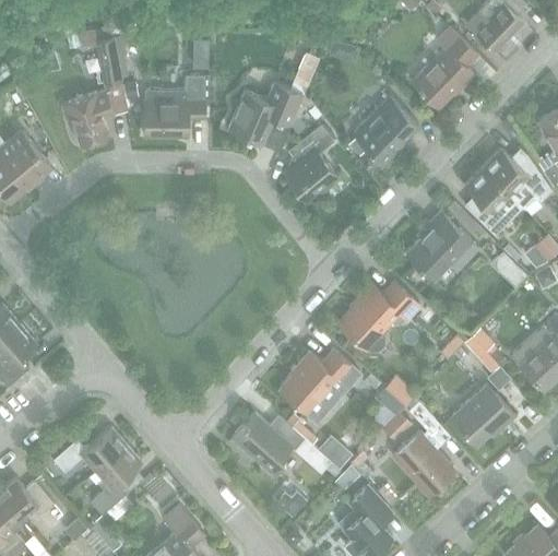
[(420,0),(399,0),(410,11),(420,0)]
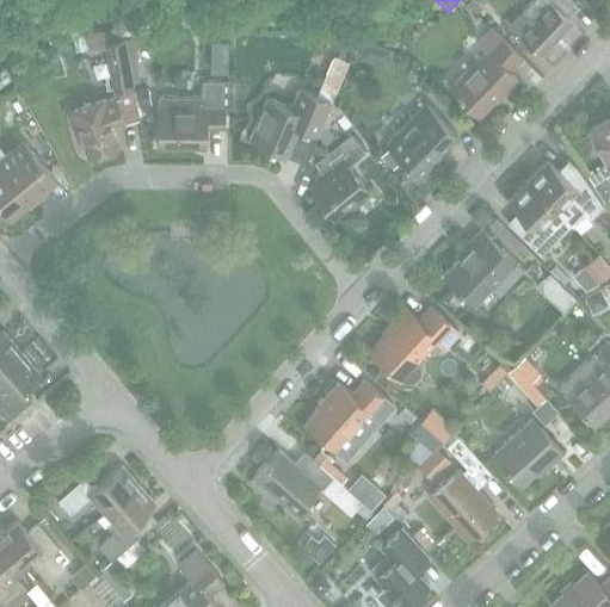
[(541,57),(572,25),(565,18),(577,6),(571,0),(535,0),(524,11),(533,19),(518,35),(541,57)]
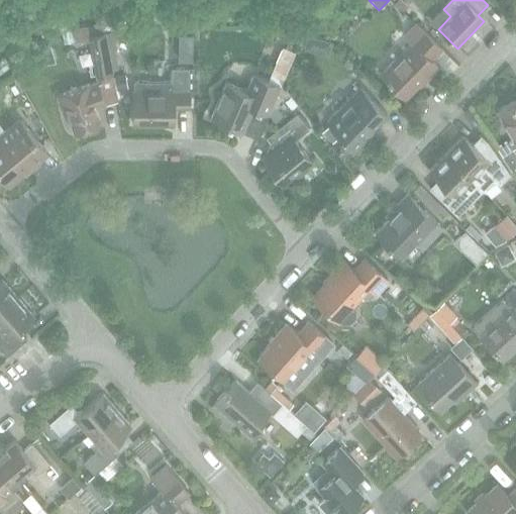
[(382,76),(405,99),(424,79),(426,80),(437,68),(430,61),(441,49),(416,25),(405,37),(412,44),(382,76)]
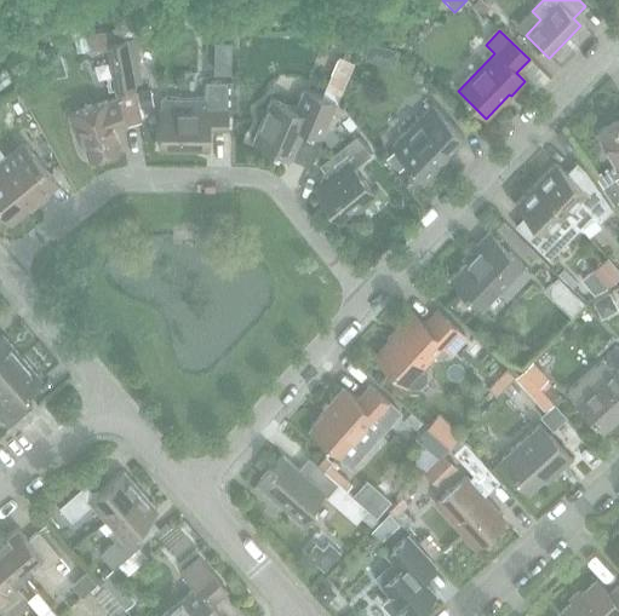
[(118,99),(116,99),(125,122),(127,127),(142,124),(126,41),(107,45),(118,99)]
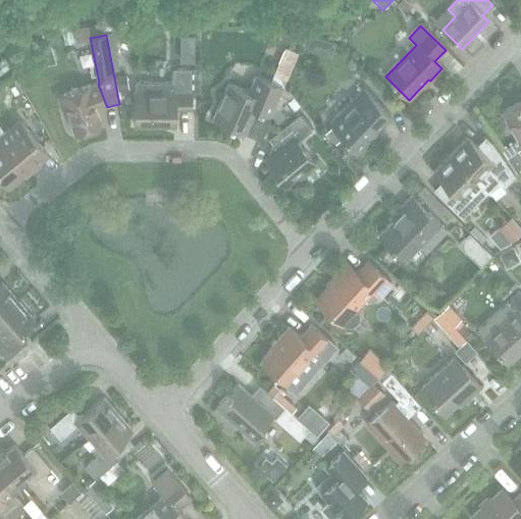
[(51,47),(41,50),(46,68),(56,64),(51,47)]
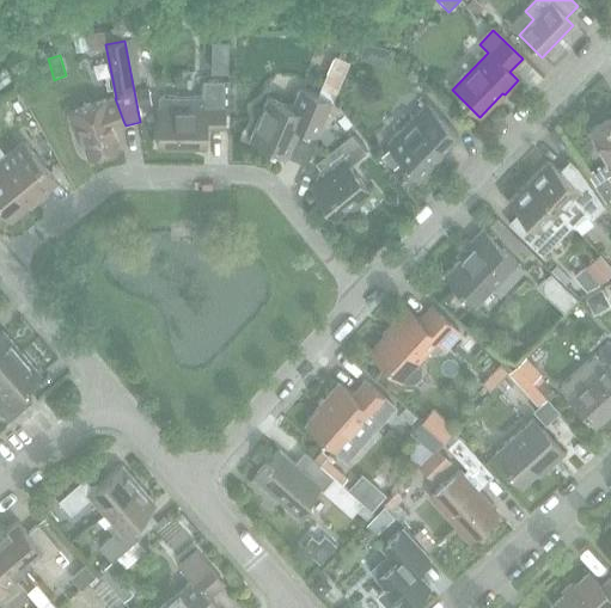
[(335,57),(318,98),(331,103),(333,104),(349,65),(335,57)]
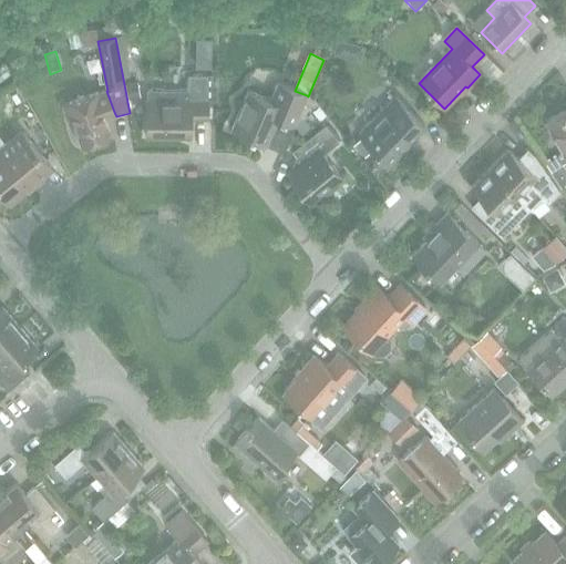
[(207,120),(207,103),(207,77),(188,77),(188,103),(147,103),(147,139),(189,139),(189,120),(207,120)]
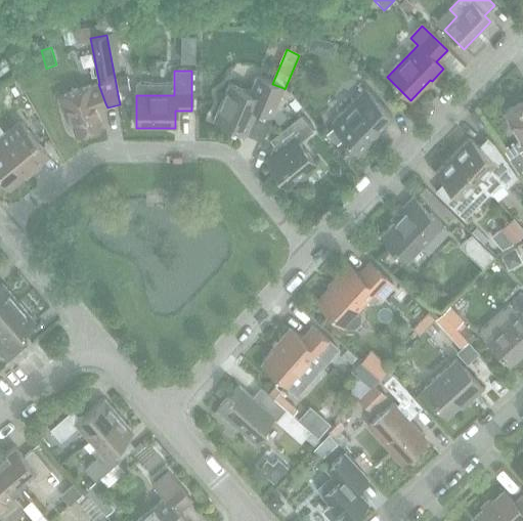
[(13,76),(0,83),(0,94),(3,101),(10,97),(17,112),(29,104),(13,76)]
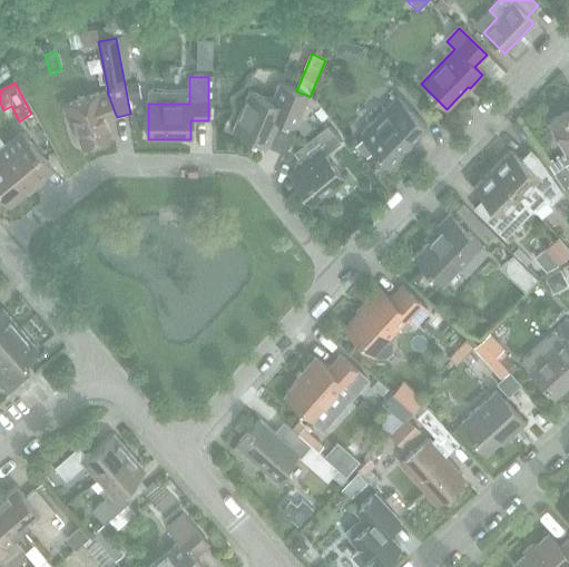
[(296,91),(280,84),(272,103),(249,93),(233,132),(267,146),(278,120),(295,127),(308,96),(296,91)]
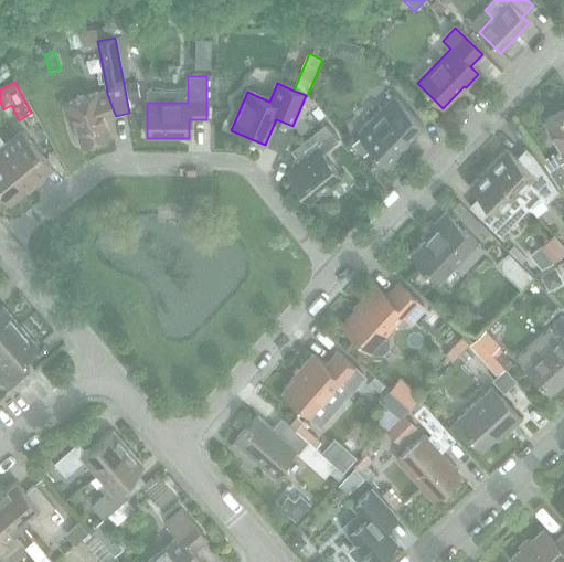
[(103,115),(114,112),(106,91),(62,106),(70,127),(74,126),(82,147),(110,136),(103,115)]
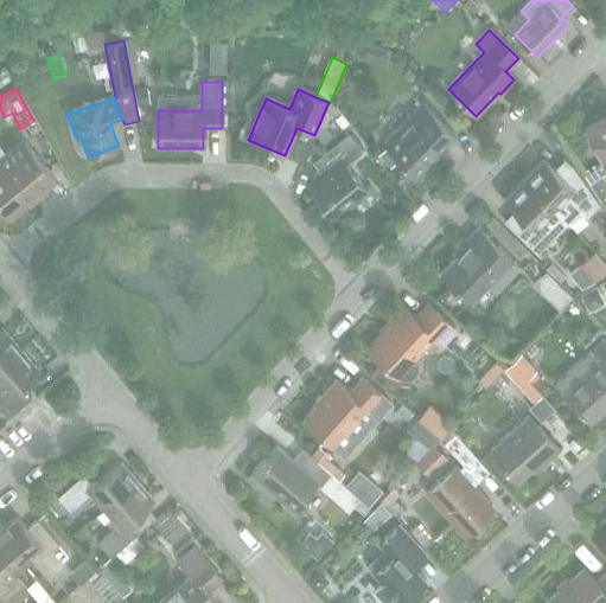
[(399,161),(397,164),(415,181),(441,154),(438,152),(454,134),(423,104),(383,146),(399,161)]
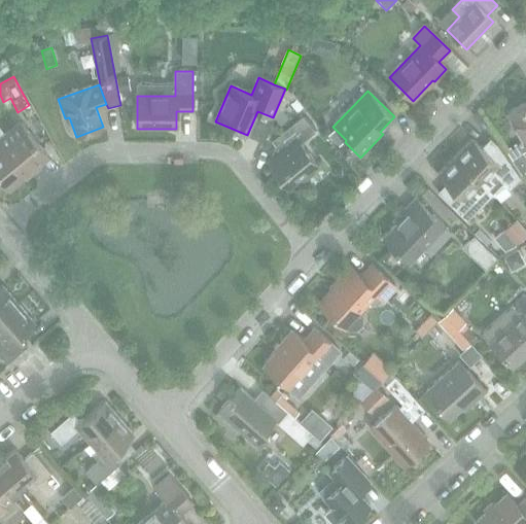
[(525,104),(507,113),(525,147),(525,104)]
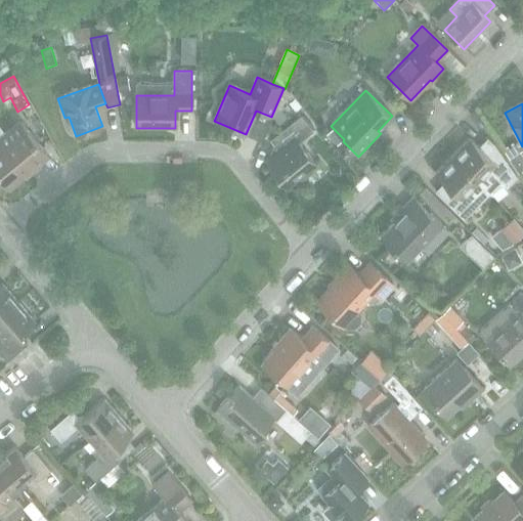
[(287,187),(315,165),(299,143),(313,132),(301,117),(270,141),(278,152),(266,162),(287,187)]
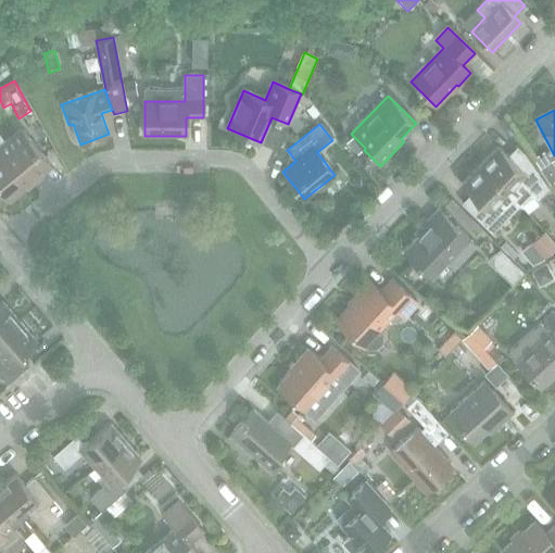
[(0,187),(9,198),(49,164),(21,130),(0,148),(0,187)]
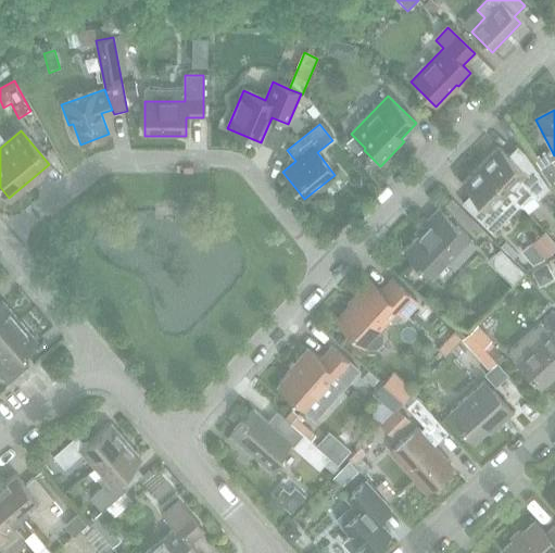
[(499,148),(480,166),(508,193),(519,183),(538,201),(549,189),(525,154),(517,147),(507,156),(499,148)]
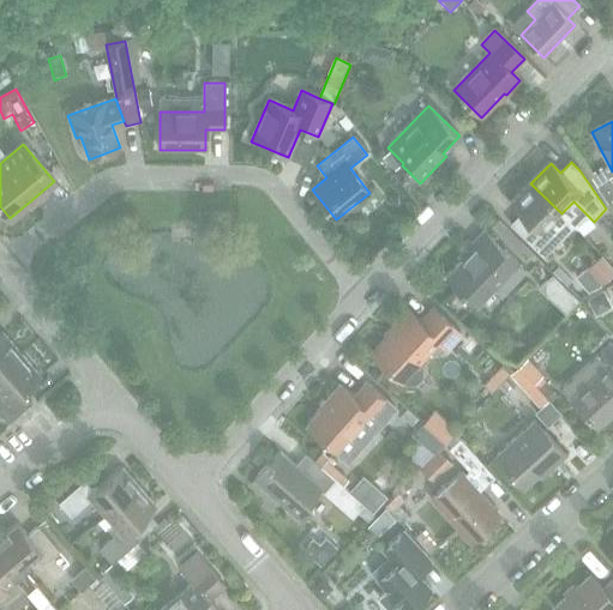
[(562,213),(530,183),(510,204),(521,215),(510,225),(544,259),(563,240),(550,227),(562,213)]
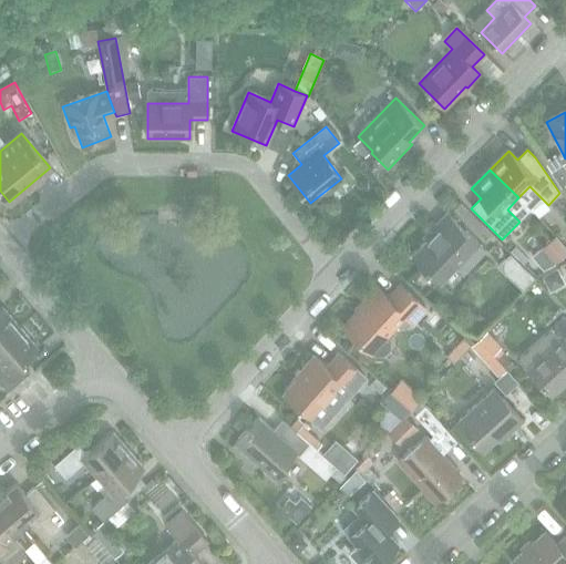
[(440,284),(479,244),(448,214),(423,238),(426,241),(411,257),(440,284)]
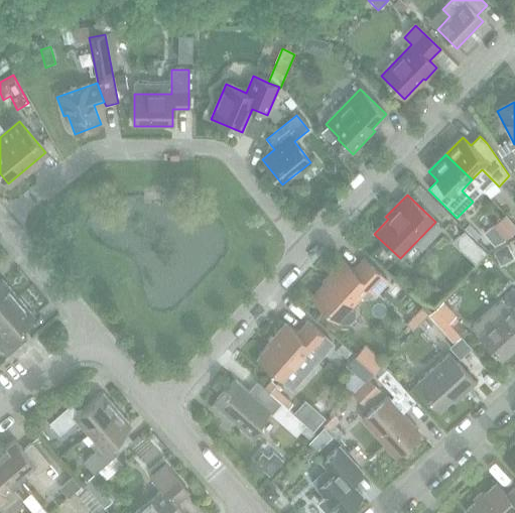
[(334,276),(312,298),(338,321),(341,324),(350,324),(355,318),(355,309),(351,305),(368,287),(375,294),(387,281),(364,260),(353,271),(343,262),(332,274),(334,276)]
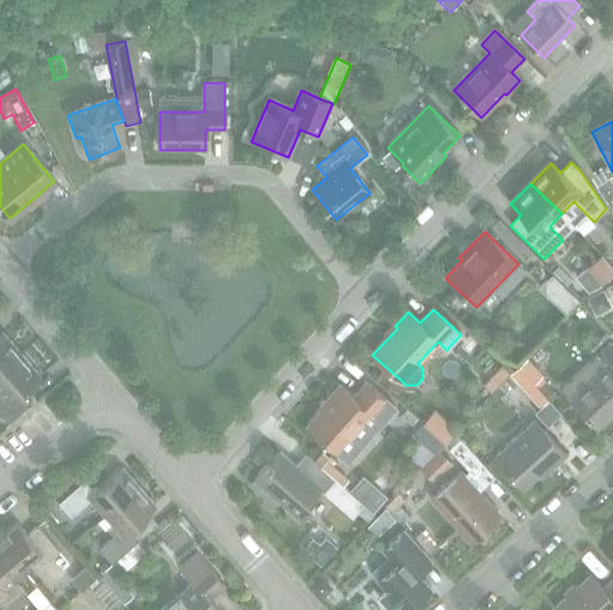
[(0,373),(22,356),(2,333),(0,334),(0,373)]
